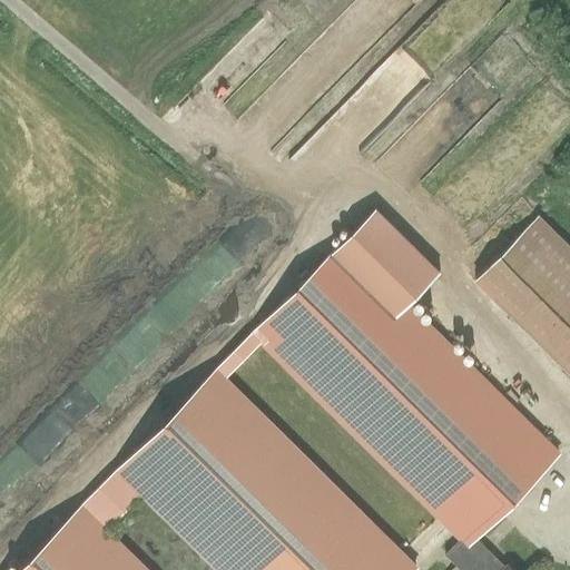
[(364,153),(461,53),(450,43),(434,60),(413,39),(362,92),(371,101),(342,131),(364,153)]
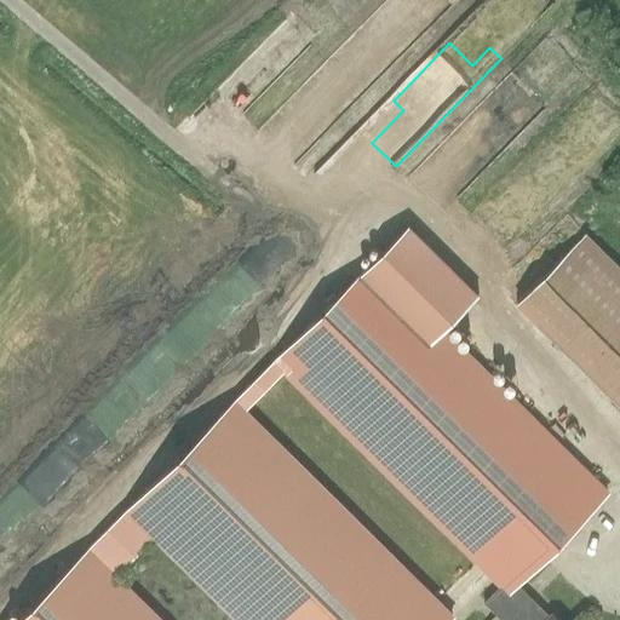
[(619,268),(586,234),(518,302),(619,402),(619,268)]
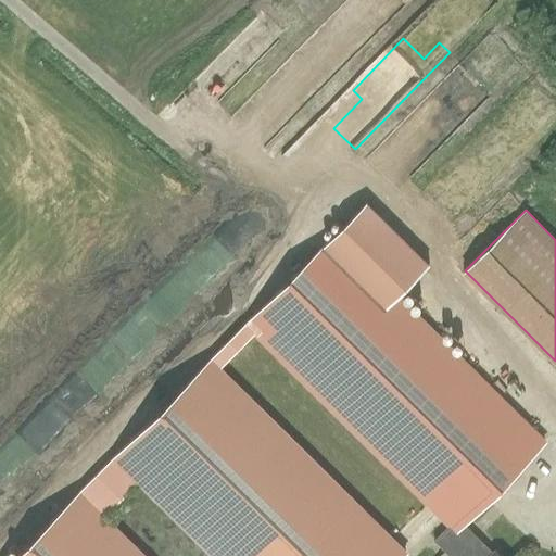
[(397,299),(336,238),(251,323),(453,522),(436,541),(450,555),(496,555),(464,525),(544,444),(397,299)]
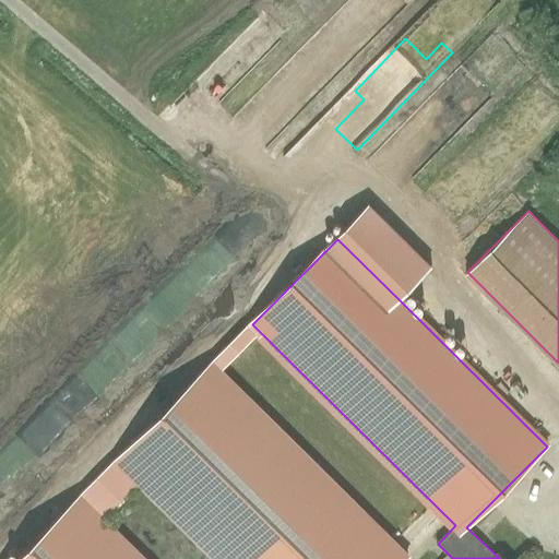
[(409,558),(411,558),(213,364),(114,465),(209,558),(409,558)]
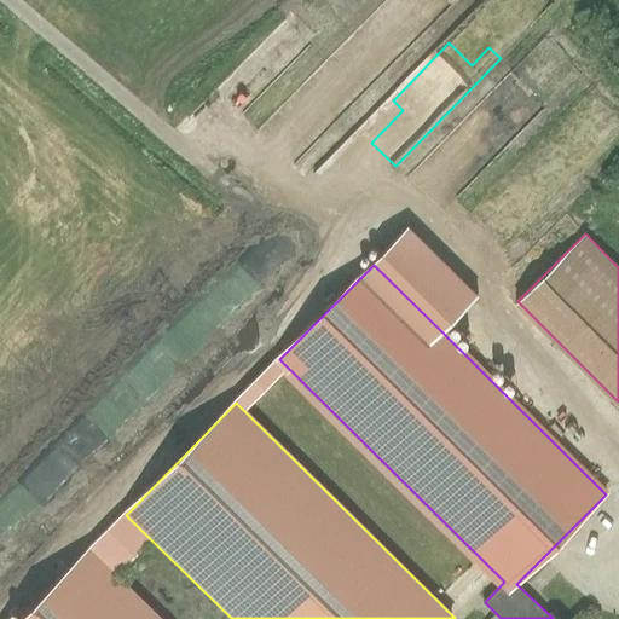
[(157,618),(91,553),(23,618),(157,618)]
